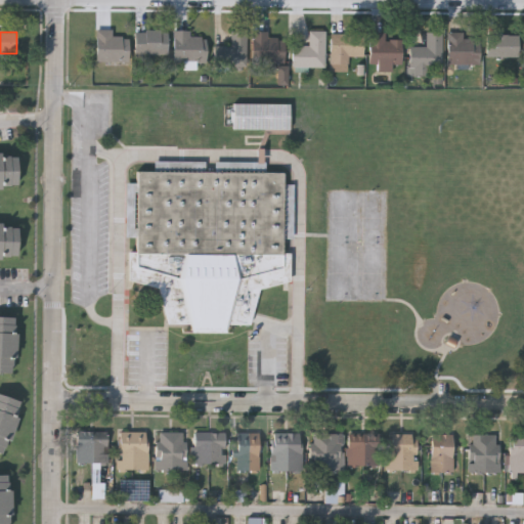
[(114,32),(114,39),(129,39),(129,62),(96,62),(96,32),(114,32)]
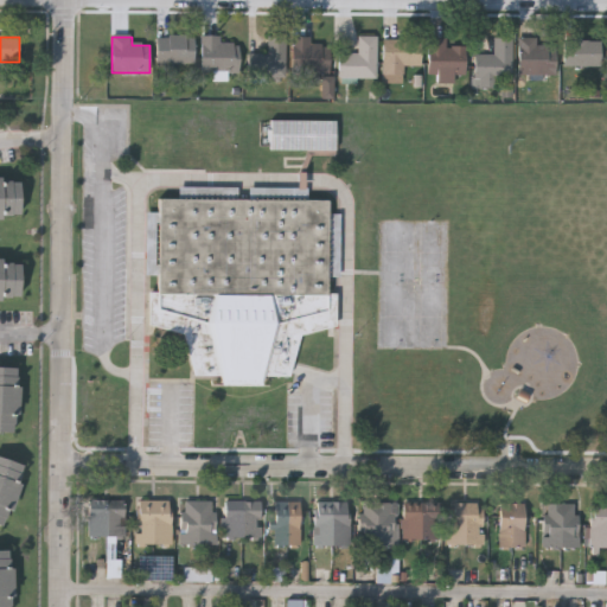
[(221,38),(221,44),(240,44),(240,74),(202,72),(202,37),(221,38)]
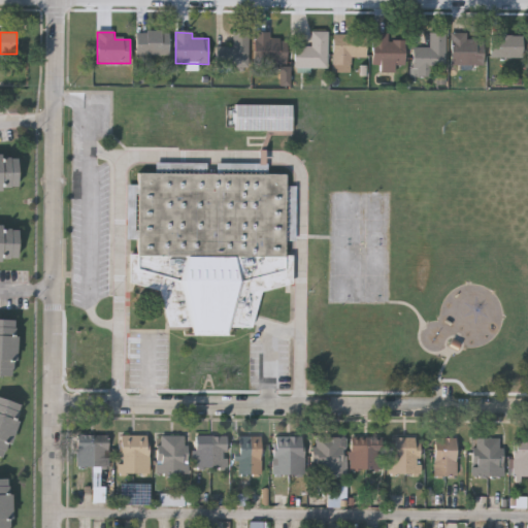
[(169,33),(169,58),(136,58),(136,33),(169,33)]
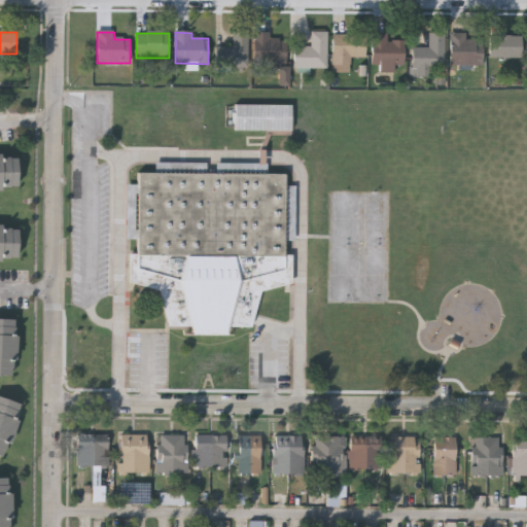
[(232,47),(232,33),(248,33),(248,69),(217,69),(217,47),(232,47)]
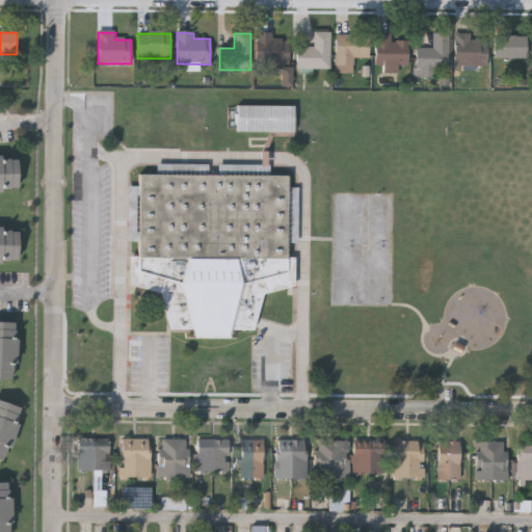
[(273,33),(273,41),(289,41),(289,67),(257,67),(257,33),(273,33)]
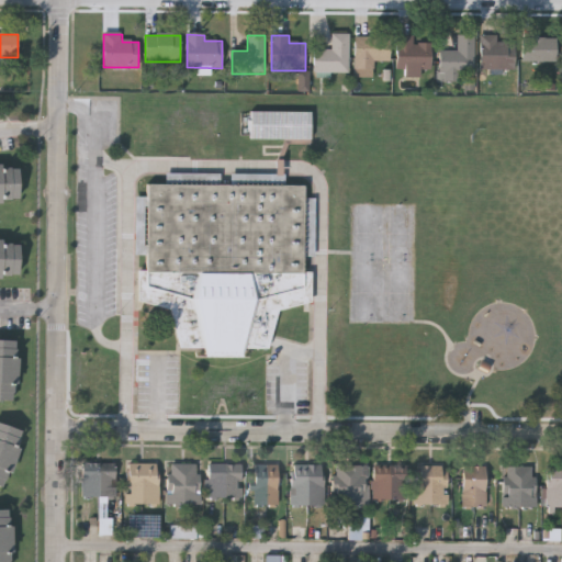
[(349,35),(349,74),(314,74),(314,51),(332,51),(332,35),(349,35)]
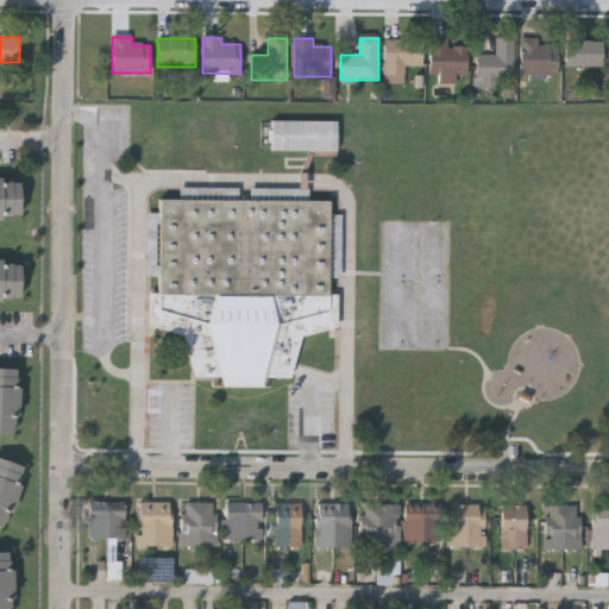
[(514,39),(514,80),(498,80),(498,89),(476,89),(476,57),(495,57),(495,39),(514,39)]
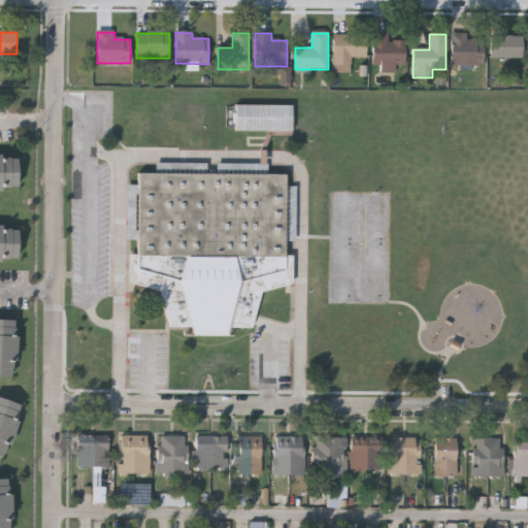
[(366,35),(366,62),(333,62),(333,35),(366,35)]
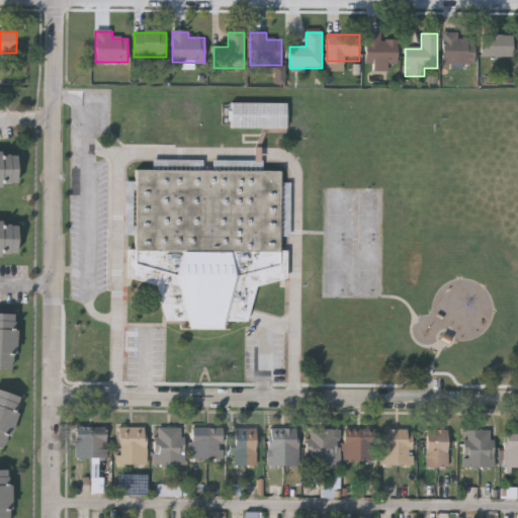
[(366,34),(380,34),(380,40),(397,40),(397,68),(366,68),(366,34)]
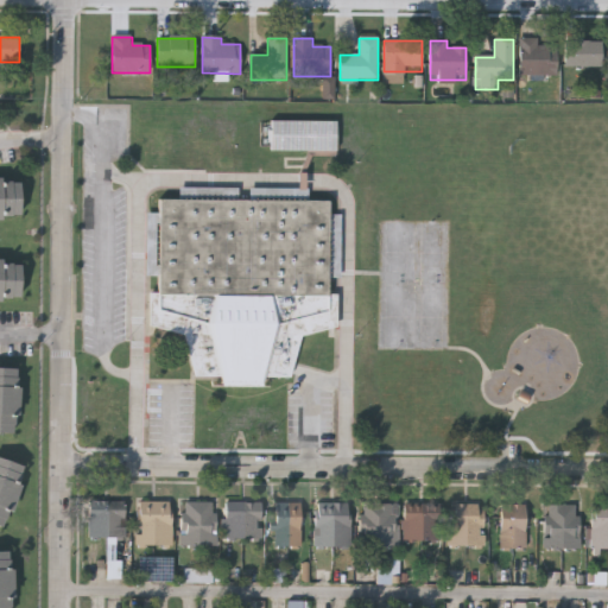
[(520,76),(520,40),(550,40),(550,76),(520,76)]
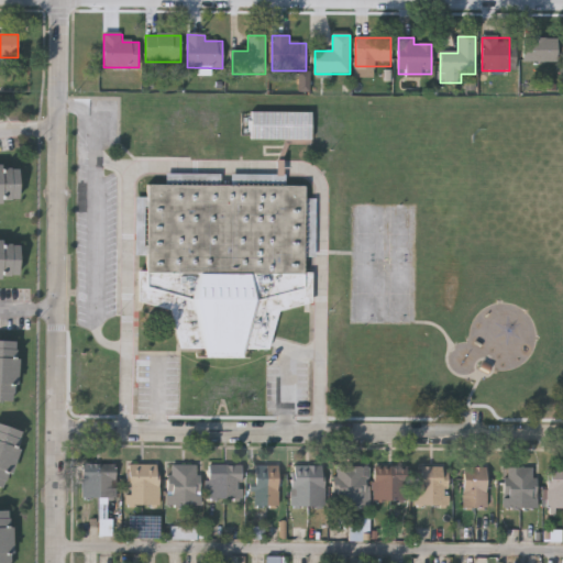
[(558,62),(521,62),(521,39),(558,39),(558,62)]
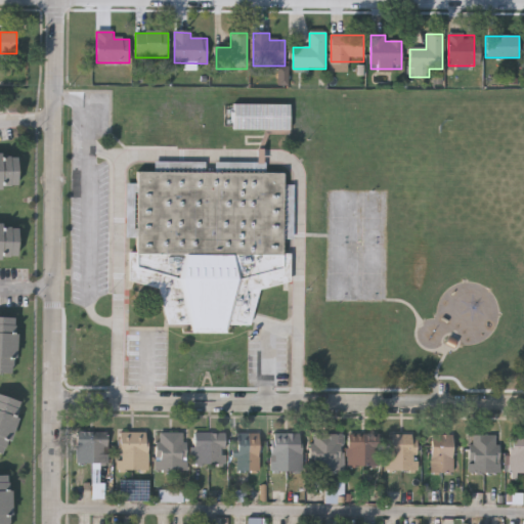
[(290,67),(278,66),(277,85),(289,86),(290,67)]
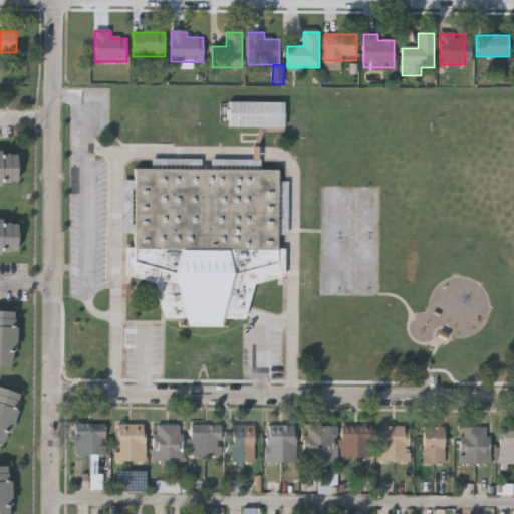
[(284,102),(284,129),(229,129),(229,102),(284,102)]
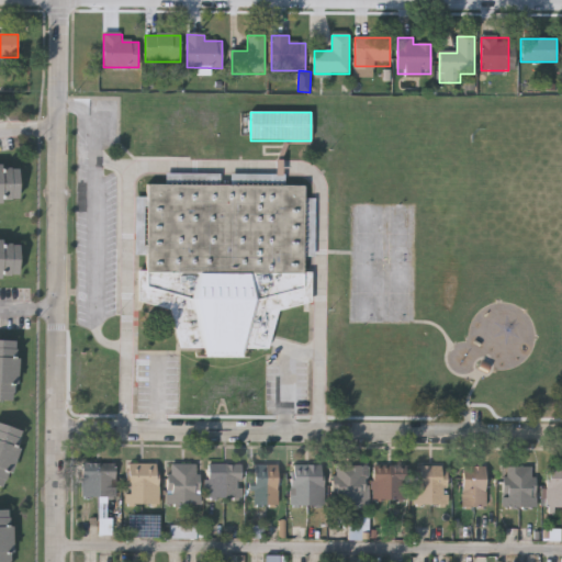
[(17,199),(0,198),(0,168),(18,168),(17,199)]
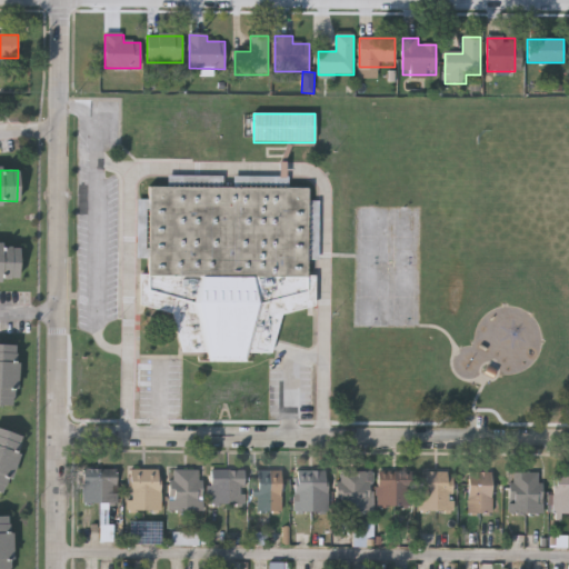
[(313,303),(279,312),(270,351),(253,351),(253,361),(206,360),(207,353),(182,353),(171,312),(141,305),(142,272),(146,272),(147,188),(168,188),(168,177),(222,178),(222,187),(232,187),(232,177),(287,178),(287,189),(307,189),(306,273),(313,273),(313,303)]
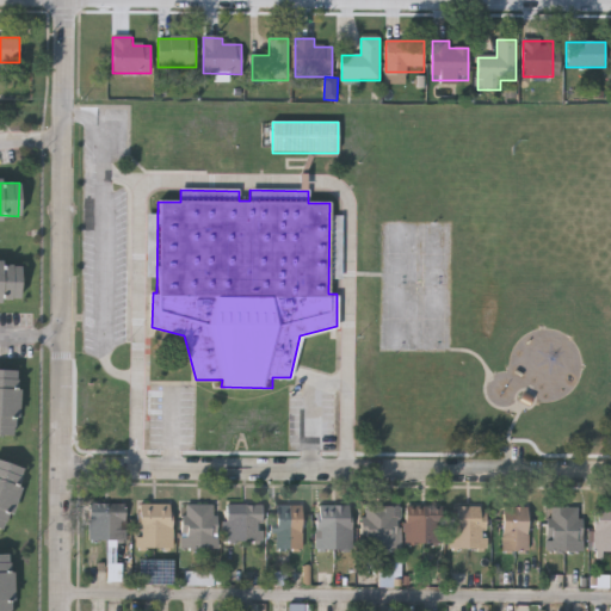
[(20,297),(1,296),(1,302),(0,301),(0,258),(1,259),(1,264),(20,264),(20,297)]
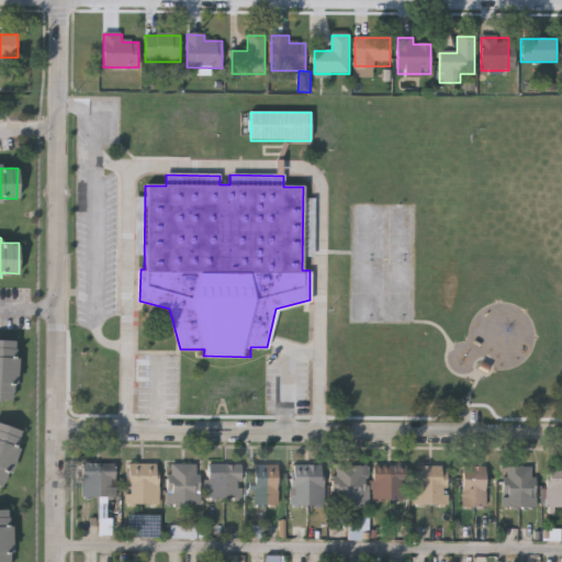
[(0,338),(14,339),(13,357),(18,357),(17,383),(12,382),(11,400),(0,398),(0,338)]
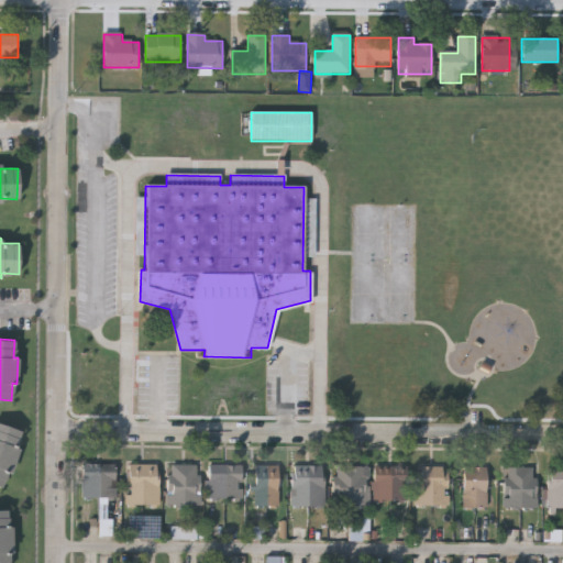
[(0,421),(21,430),(14,445),(19,448),(9,472),(6,471),(0,483),(0,421)]
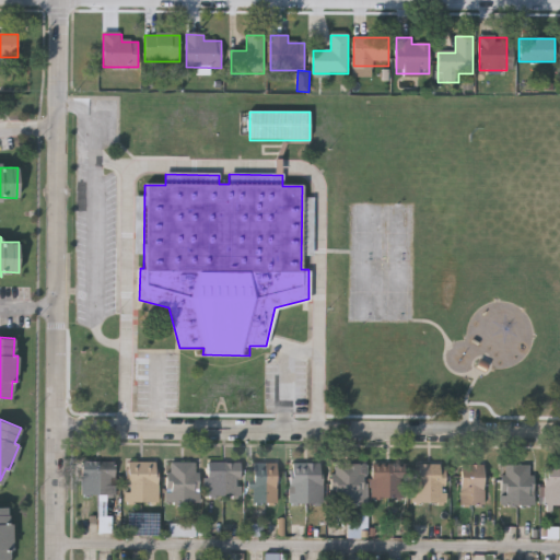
[(82,463),(114,463),(114,497),(82,497),(82,463)]
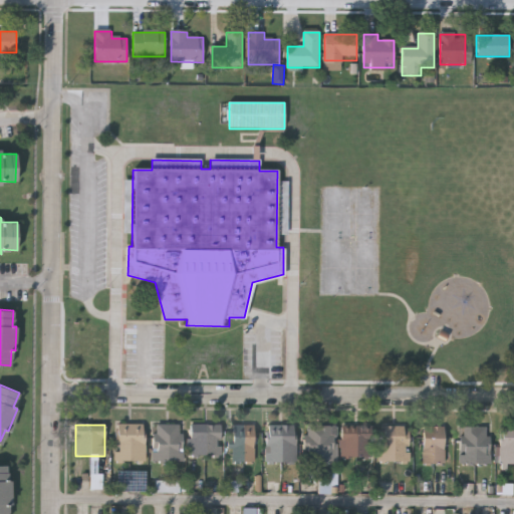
[(116,462),(116,425),(145,425),(145,462),(116,462)]
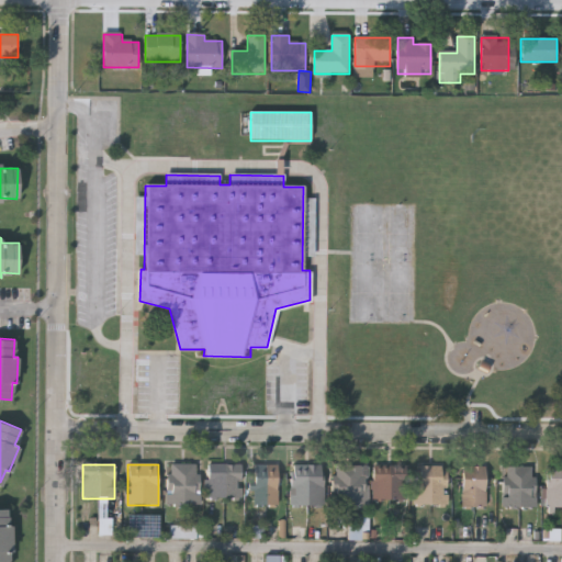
[(168,464),(199,464),(199,505),(168,505),(168,464)]
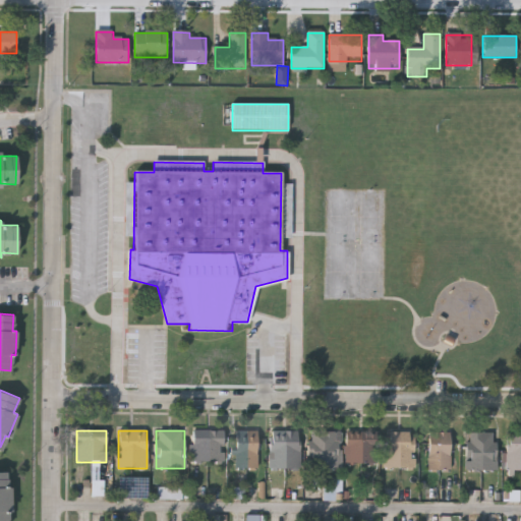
[(191,464),(190,431),(224,431),(224,464),(191,464)]
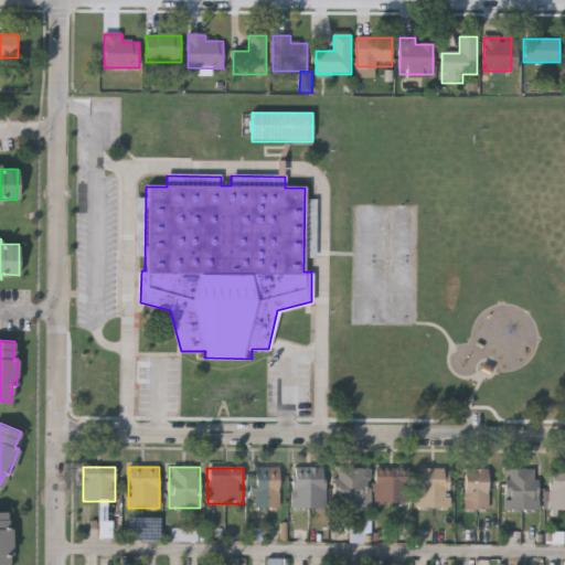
[(254,510),(254,468),(279,468),(279,510),(254,510)]
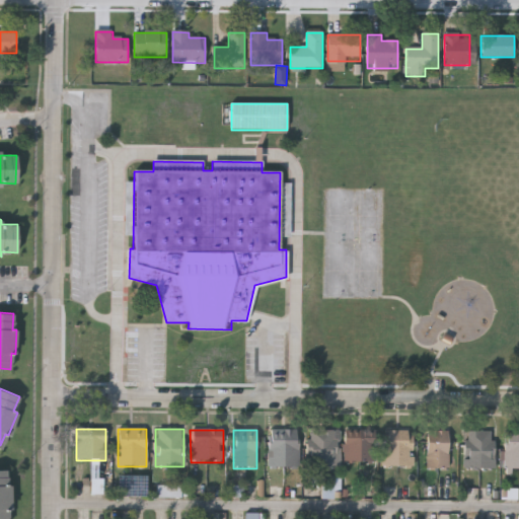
[(298,430),(299,468),(269,468),(269,430),(298,430)]
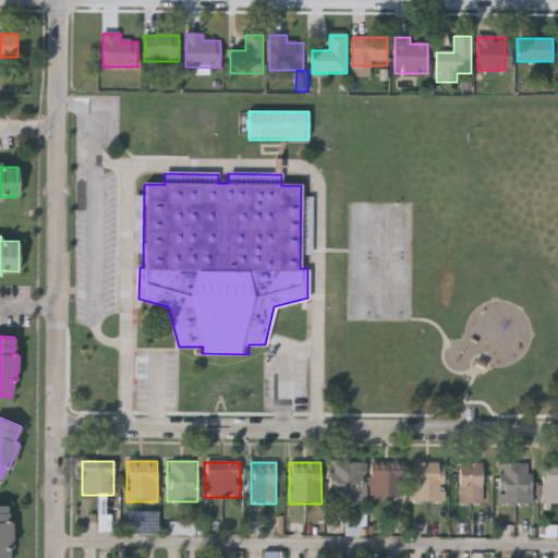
[(331,504),(331,463),(364,463),(364,504),(331,504)]
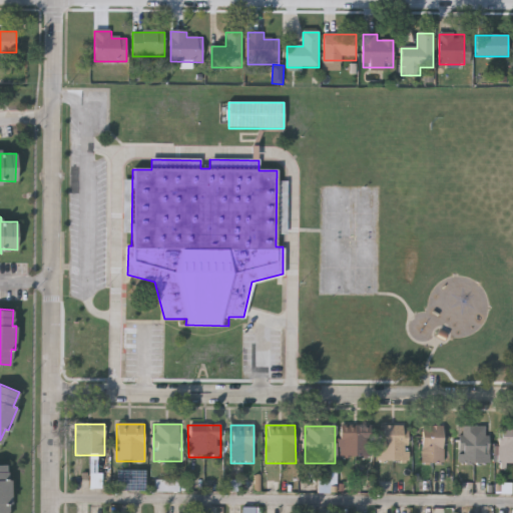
[(382,426),(407,426),(407,461),(382,461),(382,426)]
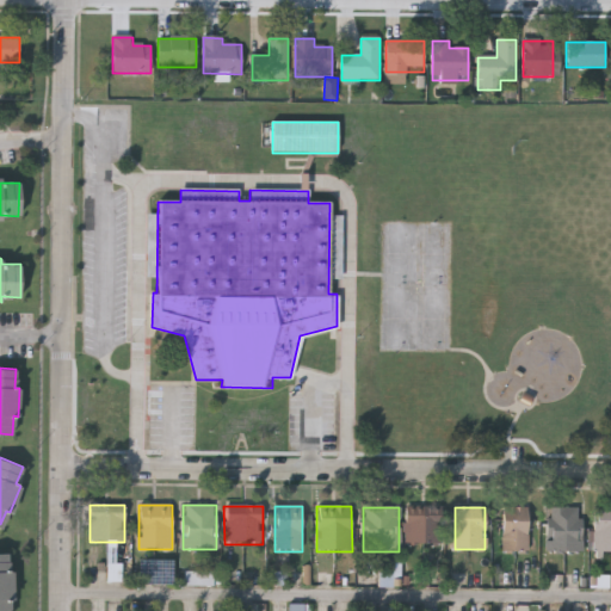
[(529,507),(529,554),(503,554),(503,507),(529,507)]
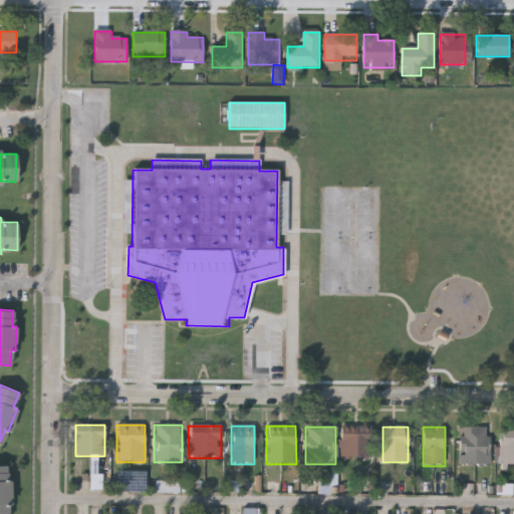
[(489,428),(489,465),(461,465),(461,428),(489,428)]
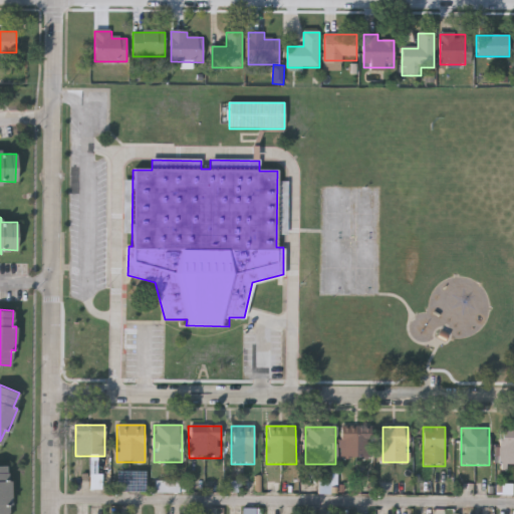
[(368,460),(341,460),(341,429),(368,429),(368,460)]
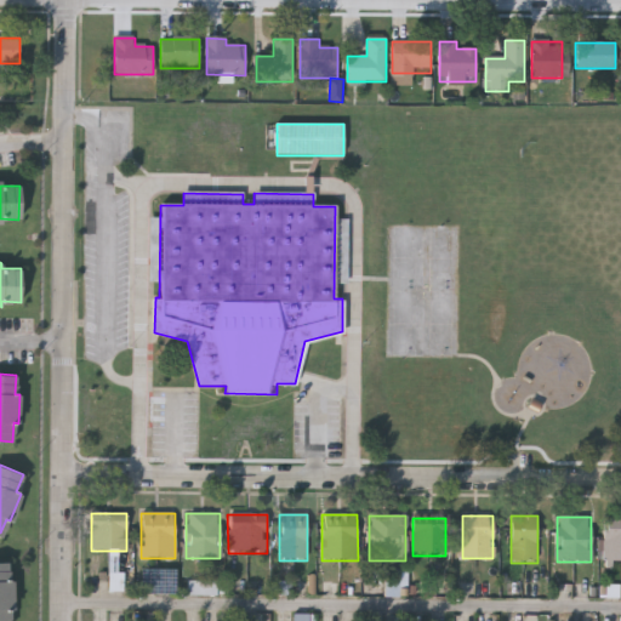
[(620,562),(604,562),(604,518),(620,518),(620,562)]
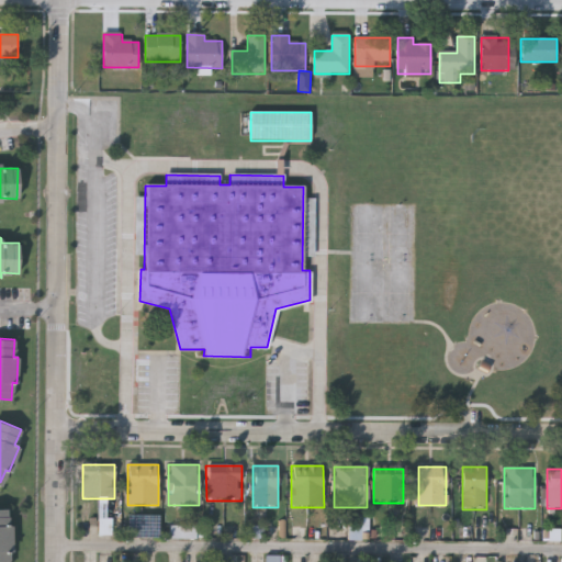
[(0,561),(0,506),(7,506),(7,523),(11,523),(12,549),(8,549),(8,561),(0,561)]
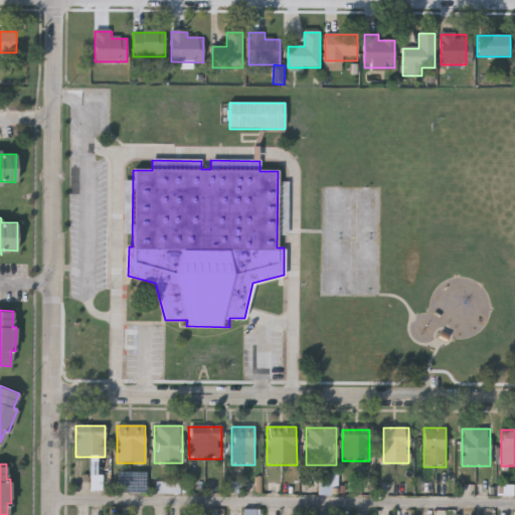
[(147,473),(127,473),(127,482),(120,482),(119,492),(146,493),(147,473)]
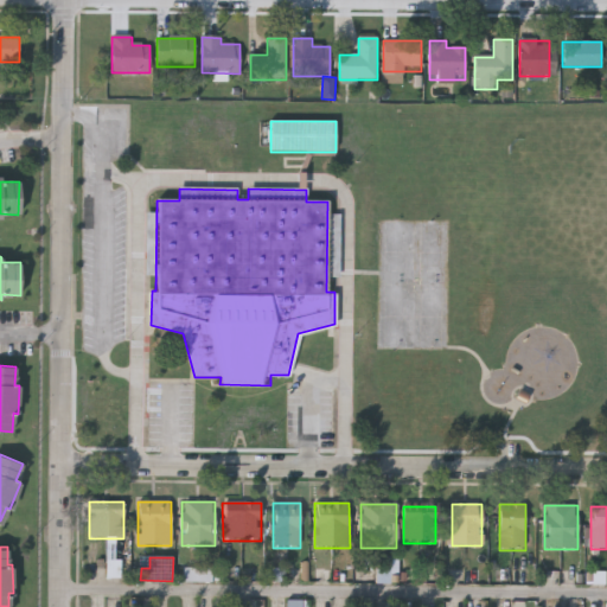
[(213,582),(213,568),(185,568),(184,581),(213,582)]
